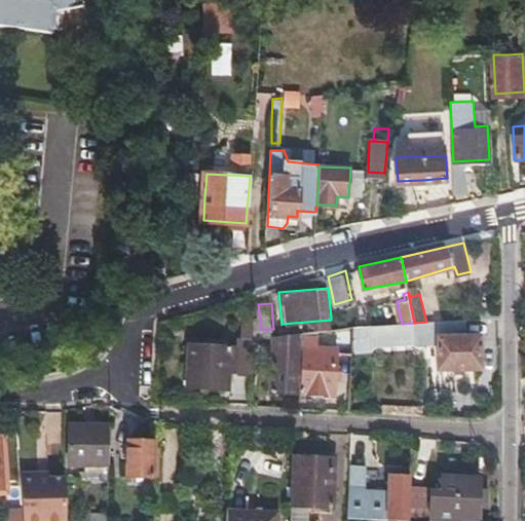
[(357,328),(354,349),(365,350),(365,338),(439,330),(440,367),(482,368),(482,334),(467,334),(466,318),(426,322),(414,323),(402,324),(357,328)]
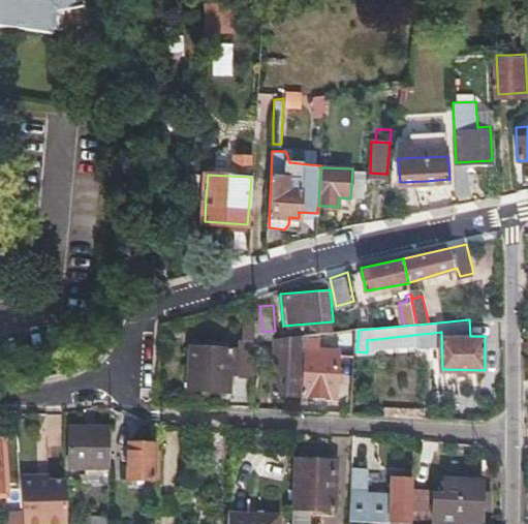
[(333,321),(320,322),(321,333),(334,332),(333,321)]
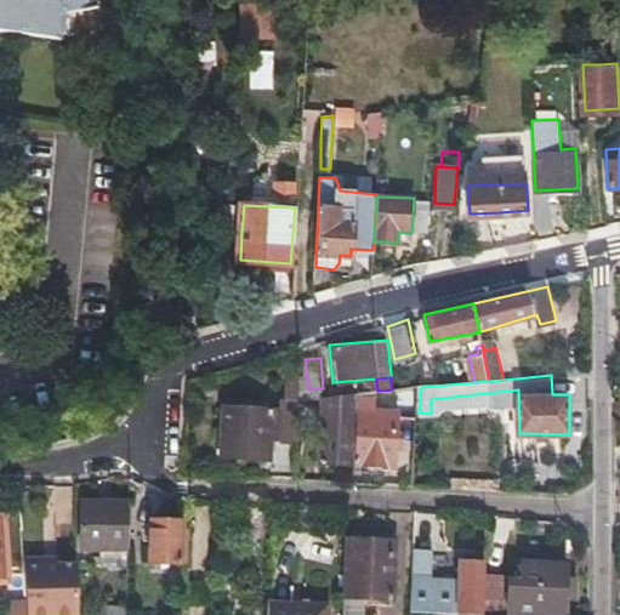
[(286,408),(256,405),(226,403),(222,451),(273,455),(273,438),(299,439),(300,386),(289,385),(286,408)]
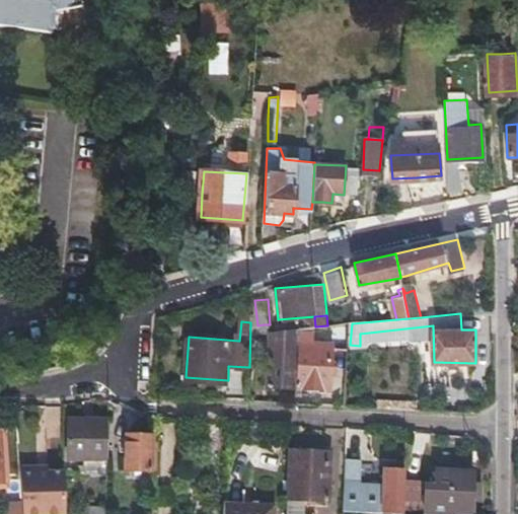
[(349,354),(350,345),(352,323),(334,324),(335,341),(314,343),(312,326),(300,327),(300,342),(299,349),(299,386),(334,388),(336,353),(349,354)]
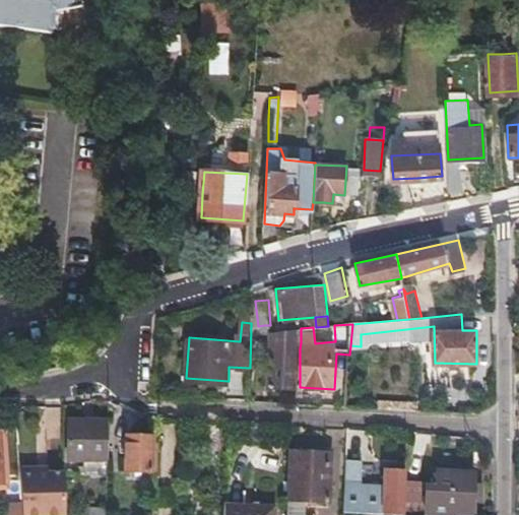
[(277,341),(301,342),(301,328),(276,331),(277,341)]
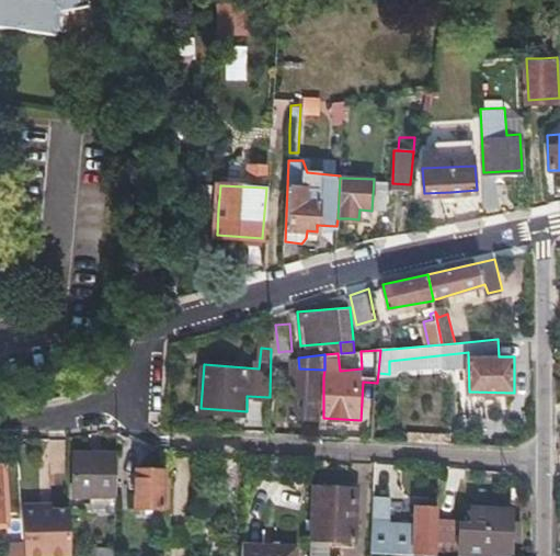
[(287,415),(323,418),(323,377),(295,376),(294,410),(288,410),(287,415)]
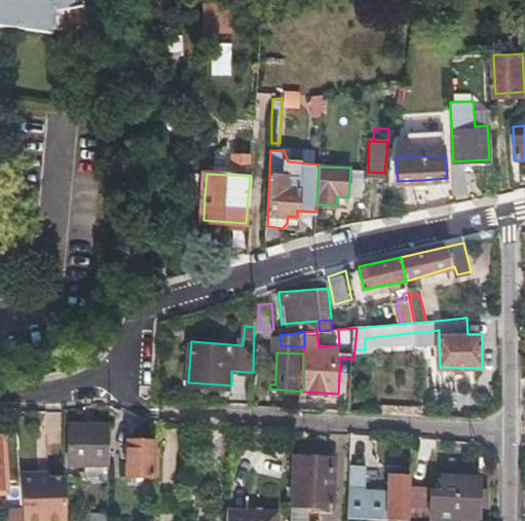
[(110,422),(91,422),(72,422),(71,461),(109,462),(110,422)]
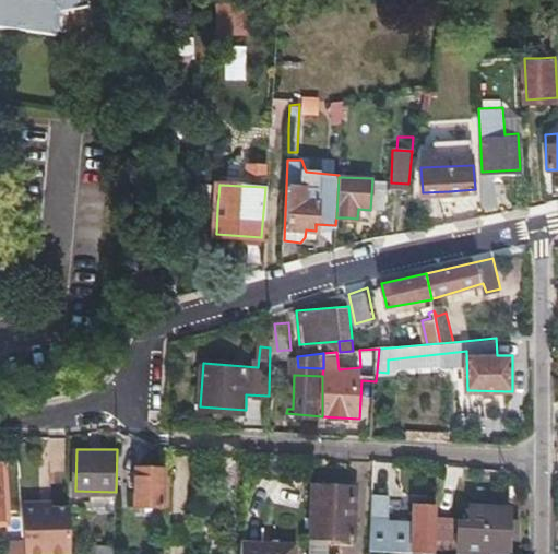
[(135,502),(150,502),(165,503),(166,468),(137,467),(135,502)]
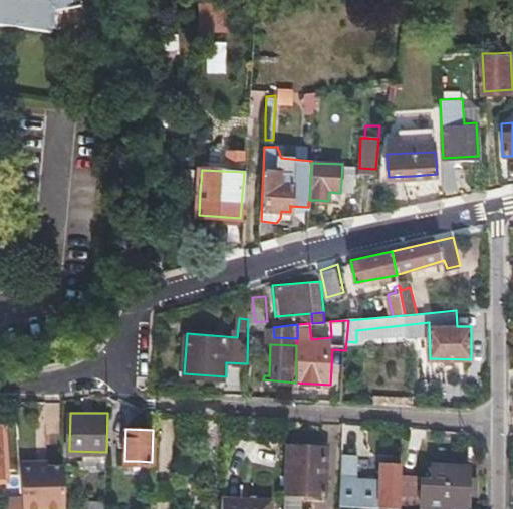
[(290,444),(288,470),(287,497),(290,497),(291,492),(325,494),(329,446),(290,444)]
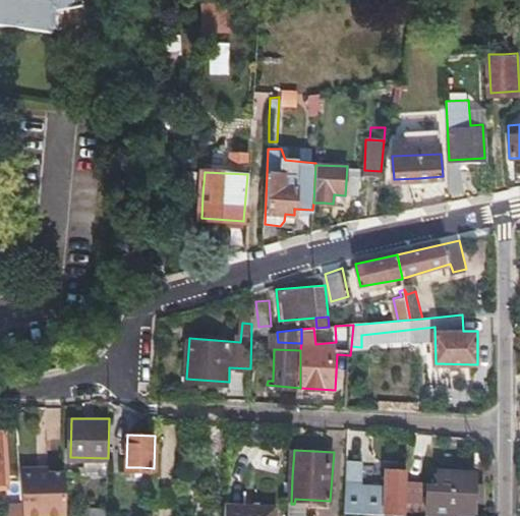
[(364,461),(363,477),(384,478),(384,462),(364,461)]
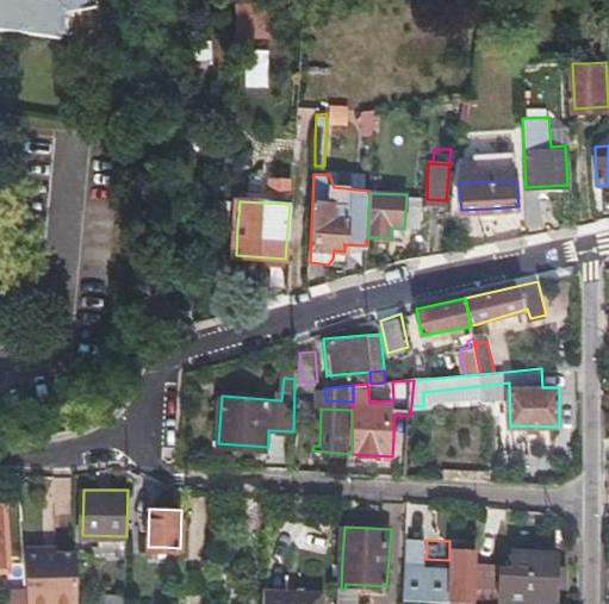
[(561,586),(563,577),(563,567),(553,567),(553,548),(513,545),(513,564),(501,562),(498,603),(519,603),(526,603),(527,597),(551,598),(552,586),(561,586)]
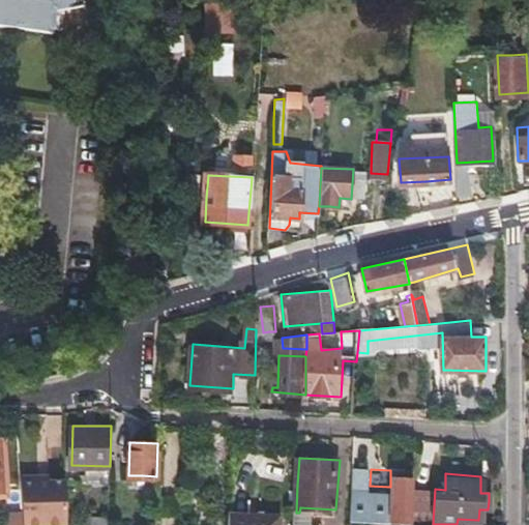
[(20,476),(23,523),(34,523),(33,524),(66,524),(66,482),(38,482),(38,476),(20,476)]
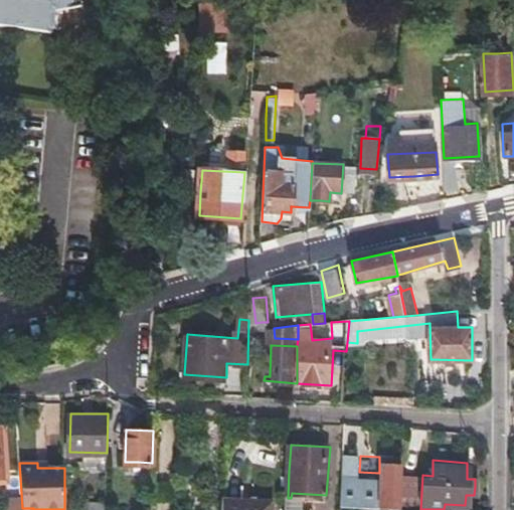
[(399,505),(401,474),(402,465),(383,463),(382,476),(369,475),(369,479),(358,479),(358,475),(343,474),(340,506),(388,508),(399,509),(399,505)]
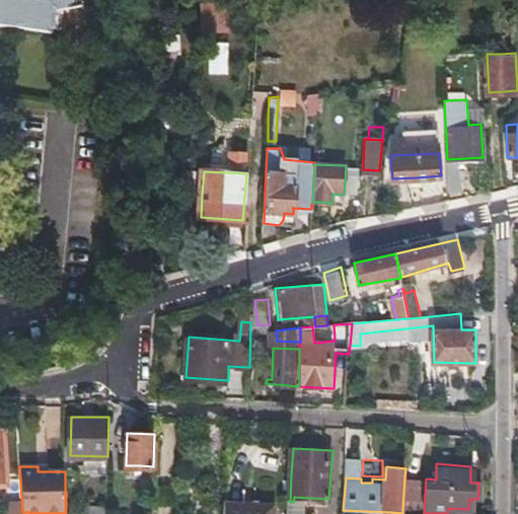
[(145,492),(156,492),(157,475),(145,475),(145,492)]
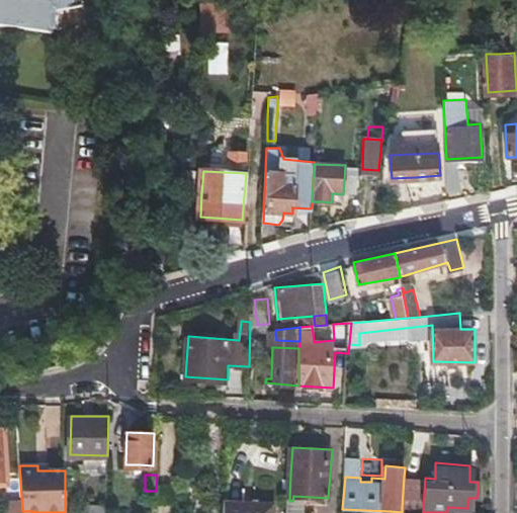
[(419,478),(404,477),(402,508),(418,509),(419,478)]
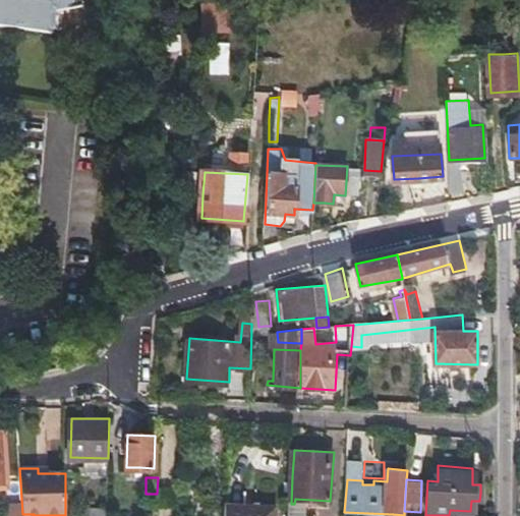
[(224,515),(275,515),(276,507),(225,504),(224,515)]
